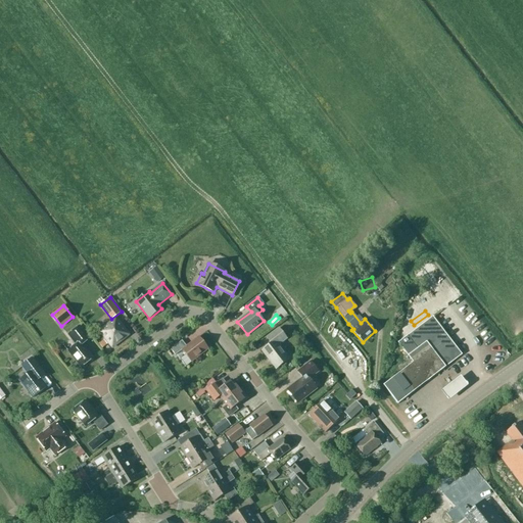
[(397,405),(427,381),(445,367),(462,354),(432,317),(398,343),(413,363),(383,385),(397,405)]
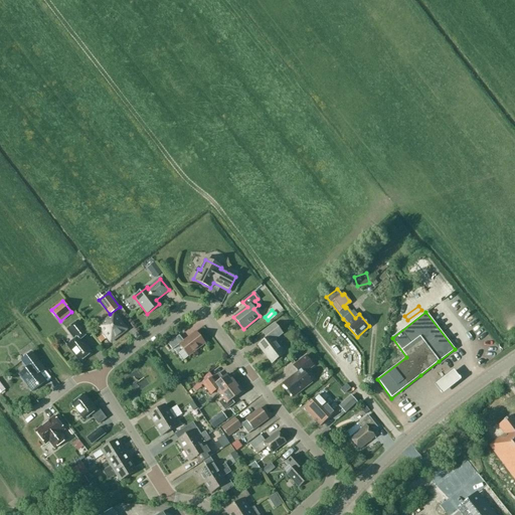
[(114,314),(99,326),(111,341),(127,329),(114,314)]
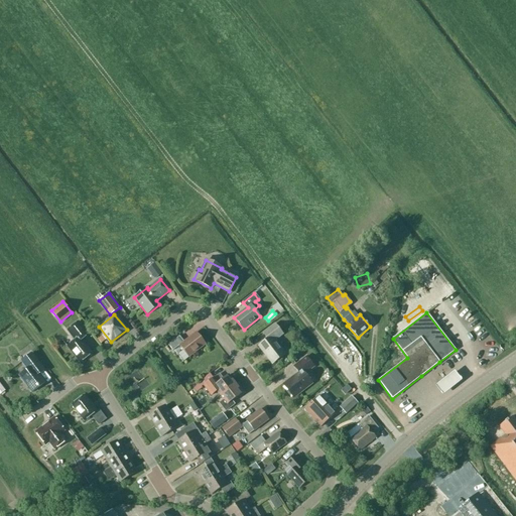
[(75,341),(67,347),(80,363),(92,354),(81,340),(88,335),(79,321),(68,331),(75,341)]
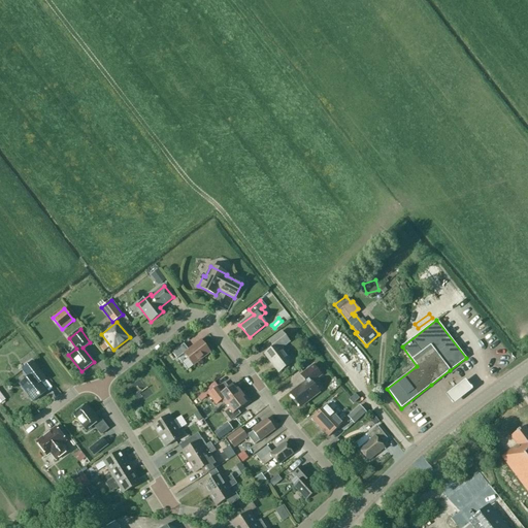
[(291,363),(281,349),(289,341),(282,332),(269,341),(273,348),(265,354),(278,372),(291,363)]
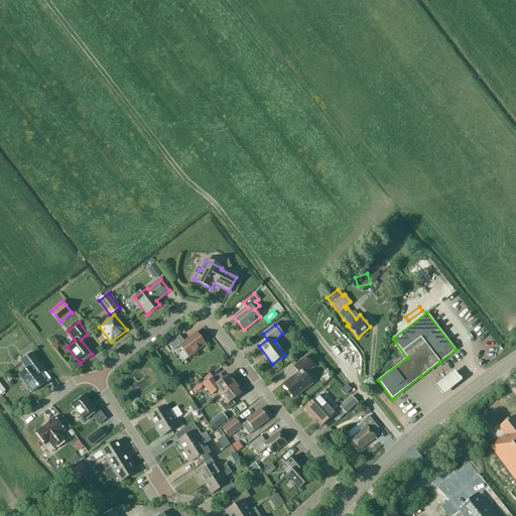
[(179,346),(188,357),(206,345),(196,333),(183,342),(179,336),(168,345),(172,351),(179,346)]
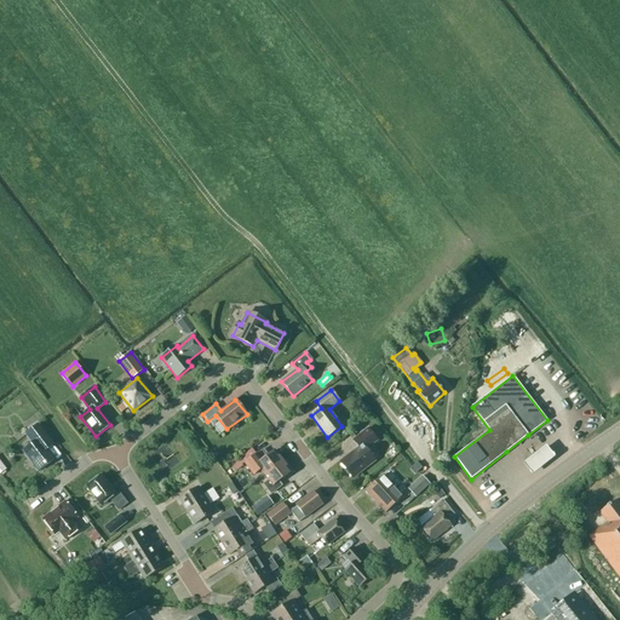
[(27,434),(33,443),(23,451),(39,471),(53,460),(42,445),(49,440),(38,425),(27,434)]
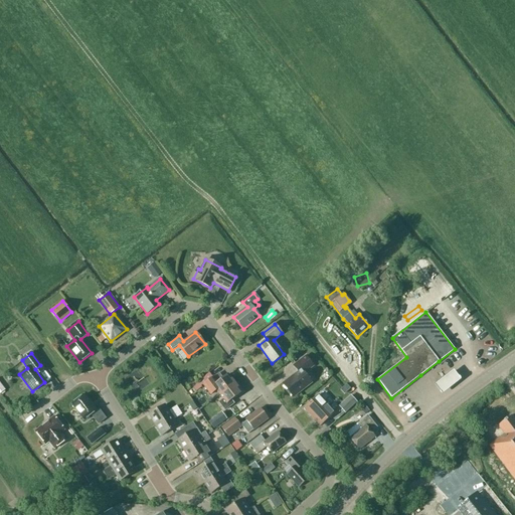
[(298,372),(283,383),(293,397),(311,383),(304,373),(313,366),(305,356),(293,366),(298,372)]
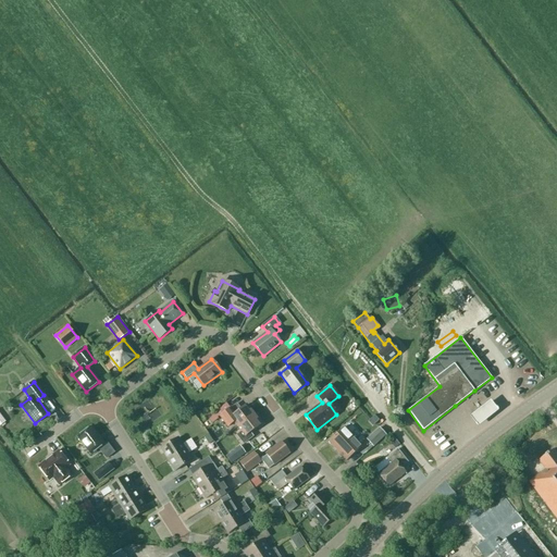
[(14,386),(8,393),(13,398),(19,392),(14,386)]
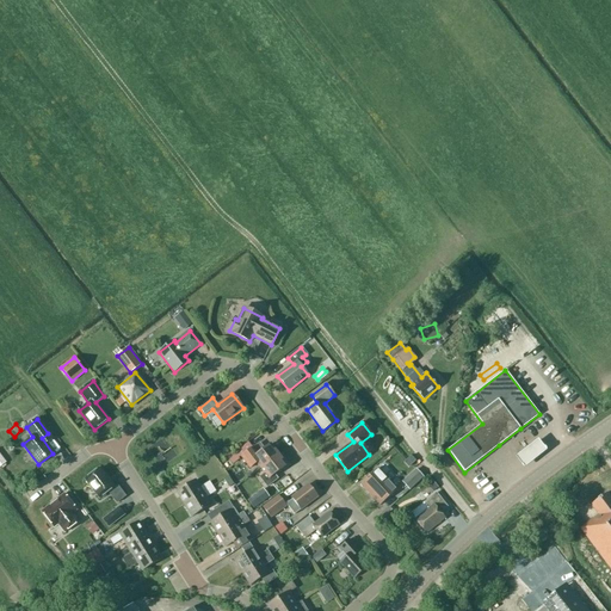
[(508,454),(518,466),(541,448),(531,436),(508,454)]
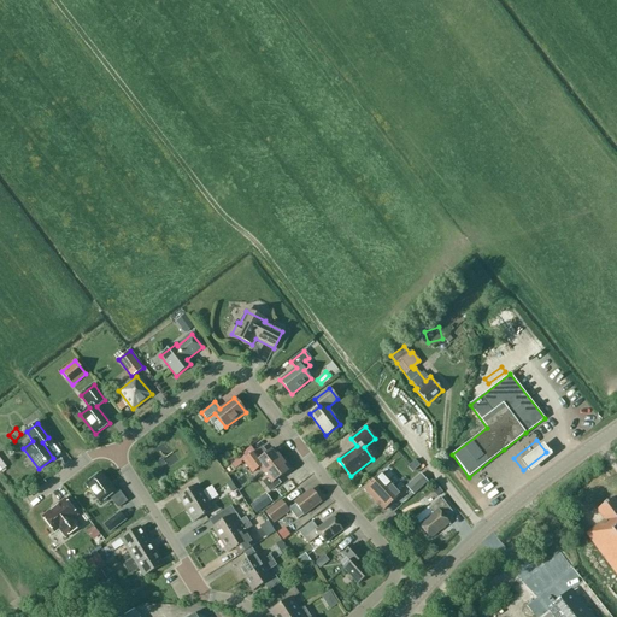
[(263,474),(282,459),(274,448),(260,459),(254,452),(251,446),(230,462),(234,468),(244,462),(252,472),(259,468),(263,474)]
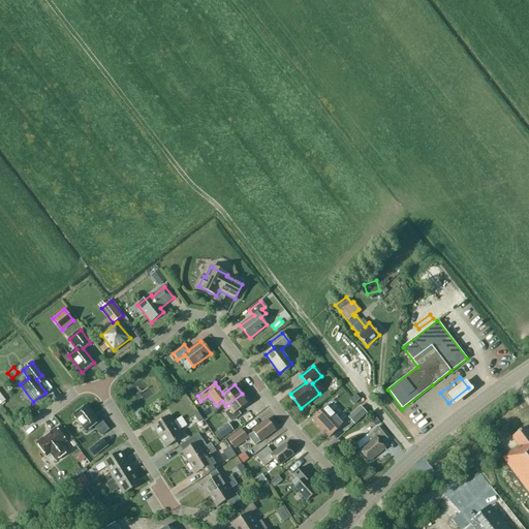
[(338,386),(334,393),(340,397),(343,391),(338,386)]
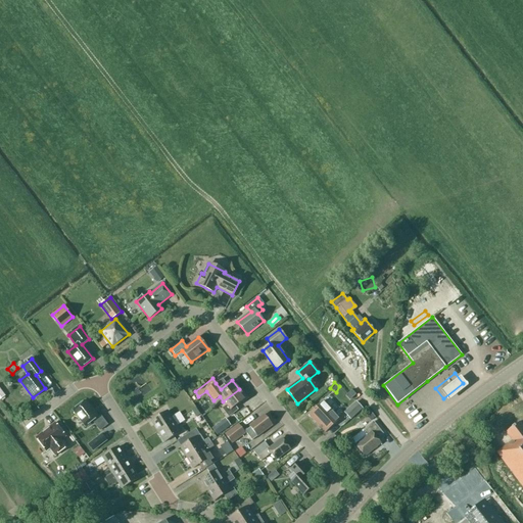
[(235,406),(245,397),(239,389),(223,401),(226,405),(221,408),(228,417),(237,410),(235,406)]
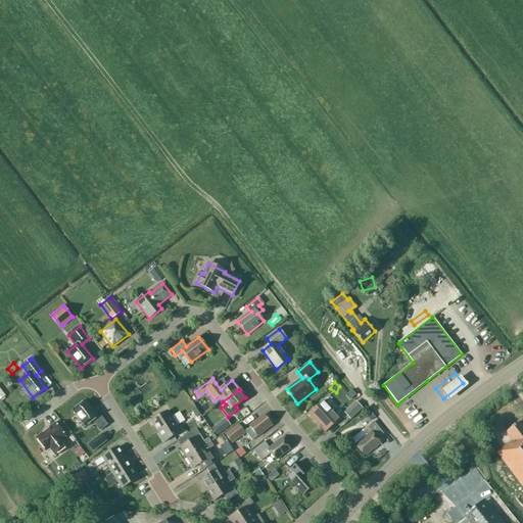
[(355,390),(352,394),(359,400),(362,396),(355,390)]
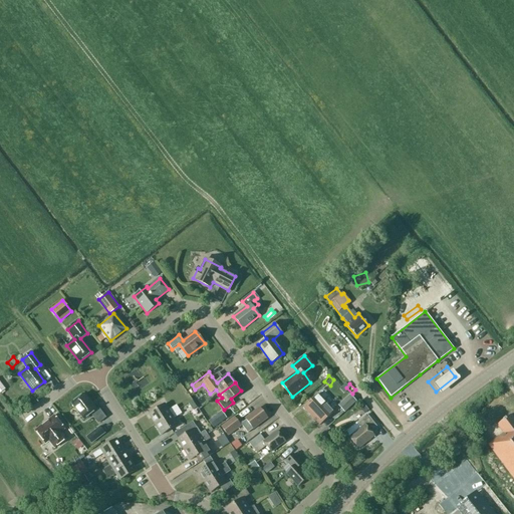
[(83,420),(96,410),(83,394),(71,404),(83,420)]
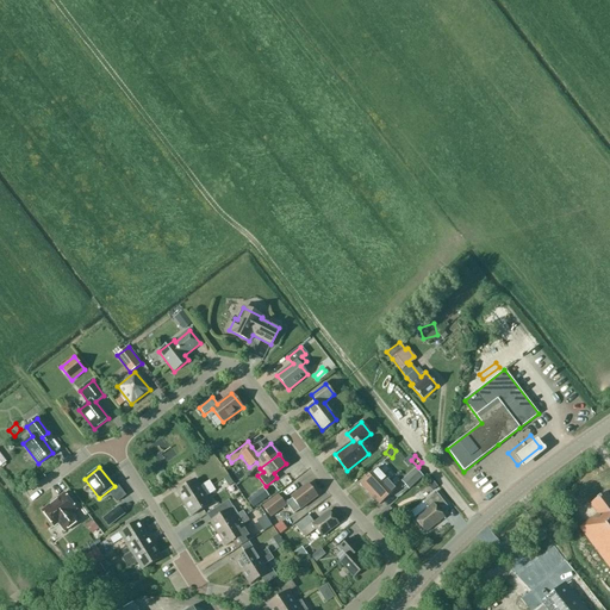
[(378,467),(360,484),(369,495),(387,478),(378,467)]
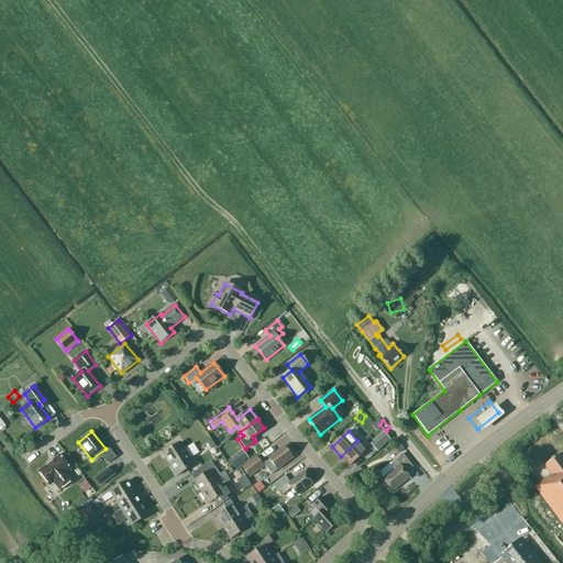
[(389,440),(383,432),(371,443),(376,451),(389,440)]
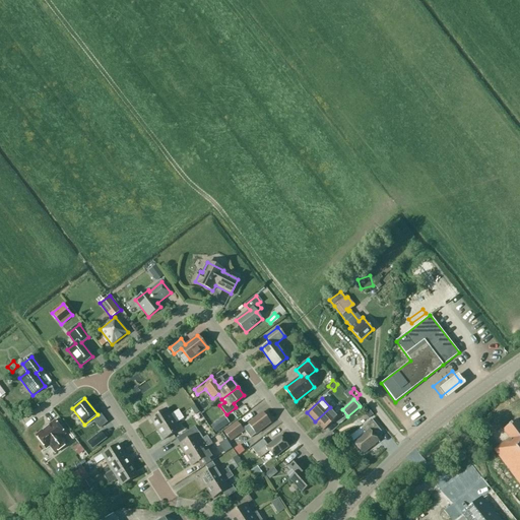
[(323,431),(338,416),(330,407),(315,421),(323,431)]
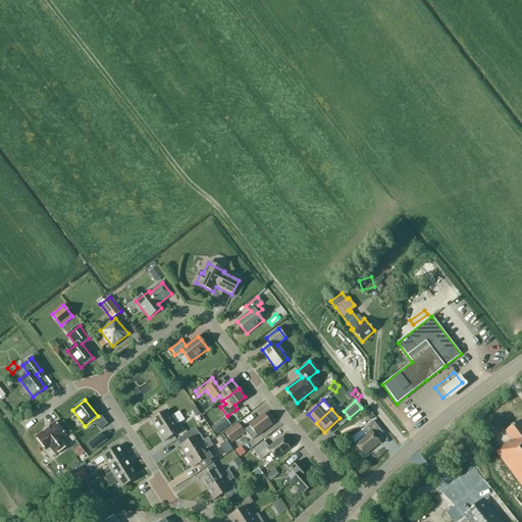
[(171,417),(167,410),(151,420),(157,431),(181,416),(178,412),(171,417)]
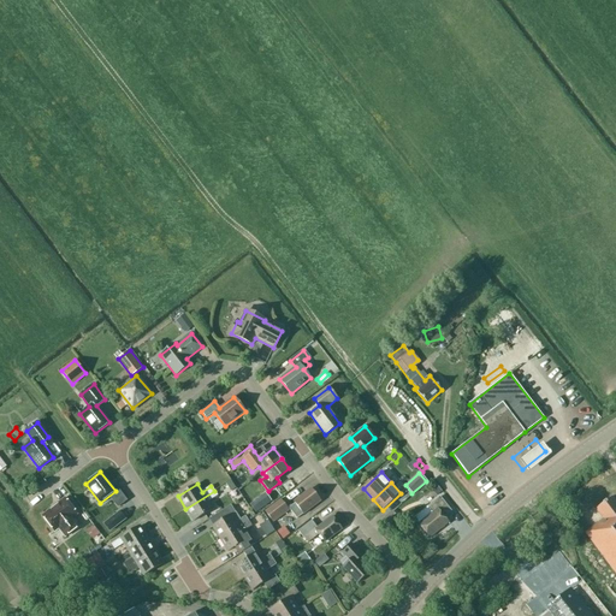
[(224,484),(218,489),(224,496),(230,490),(224,484)]
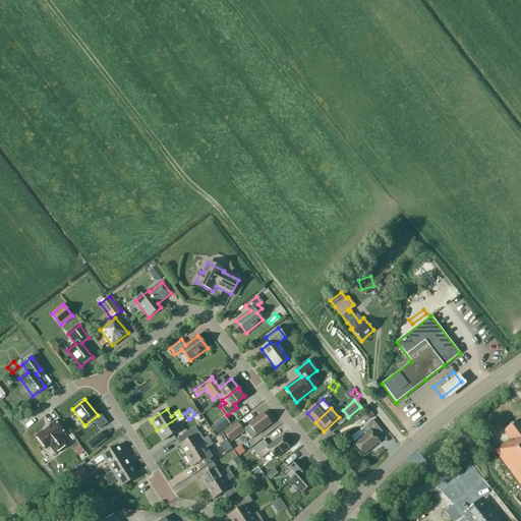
[(256,435),(271,423),(263,413),(248,424),(249,425),(243,429),(250,439),(256,435)]
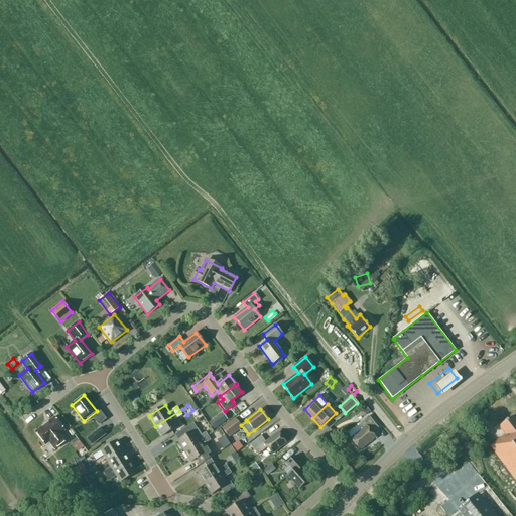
[(162,436),(178,426),(174,420),(181,415),(179,411),(155,426),(162,436)]
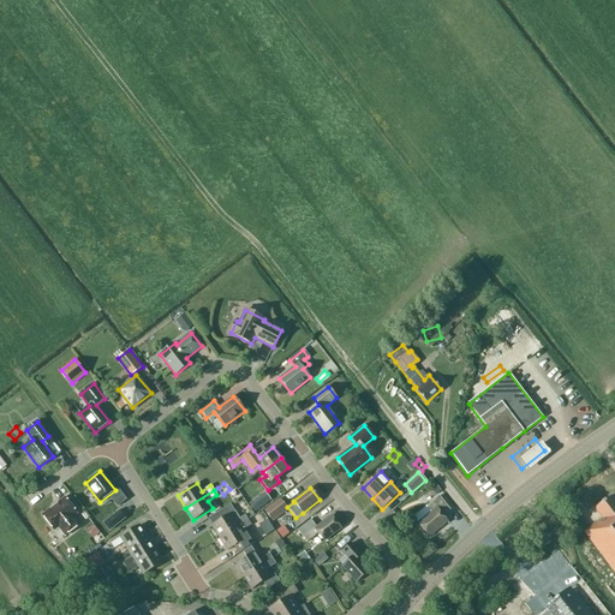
[(249,503),(255,512),(270,500),(264,491),(249,503)]
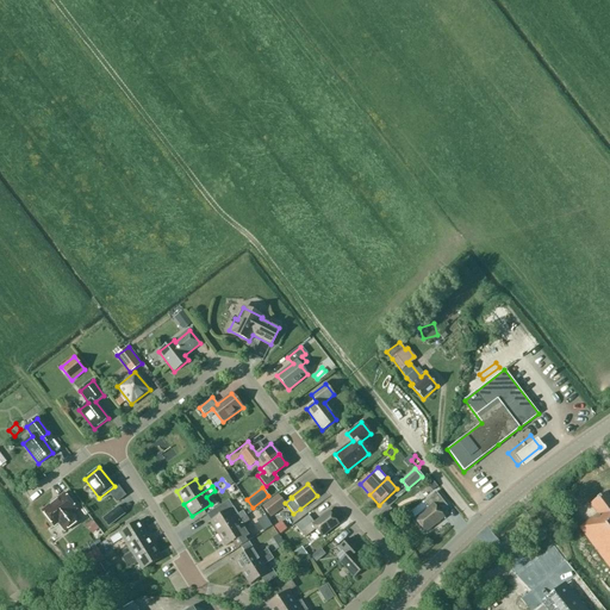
[(435,492),(423,502),(428,508),(415,520),(425,533),(443,517),(440,511),(447,505),(435,492)]
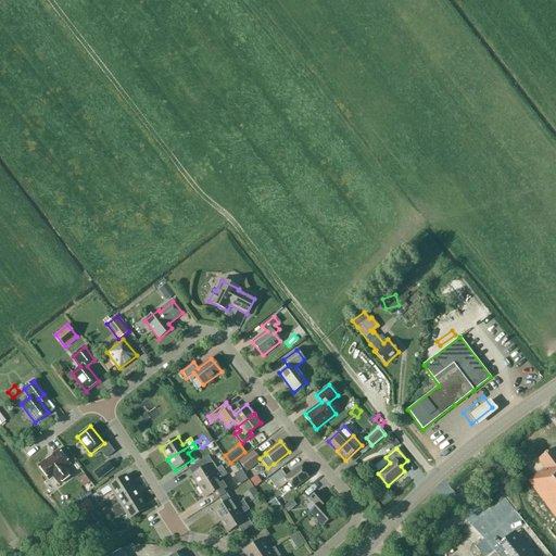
[(555,518),(555,452),(553,449),(538,459),(544,469),(528,481),(555,518)]
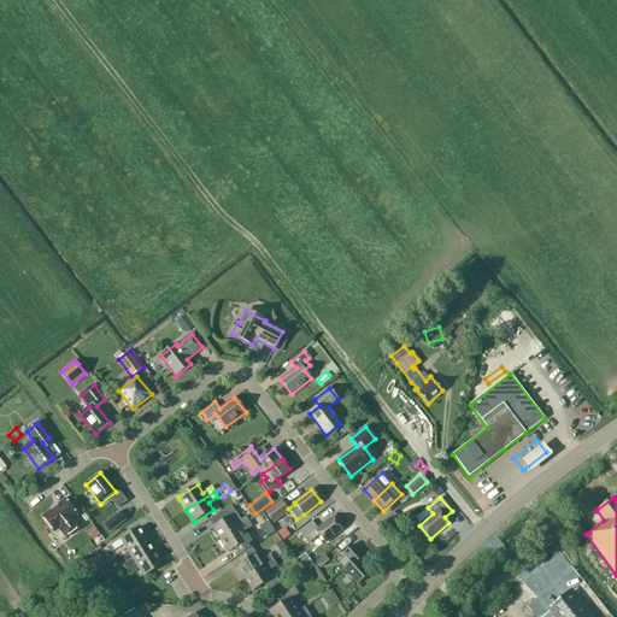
[(65,538),(80,527),(74,518),(77,516),(64,499),(41,517),(54,533),(58,530),(65,538)]
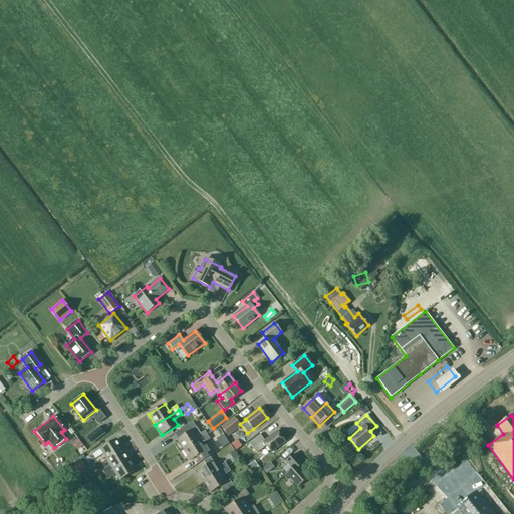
[(220,427),(227,436),(240,426),(233,417),(220,427)]
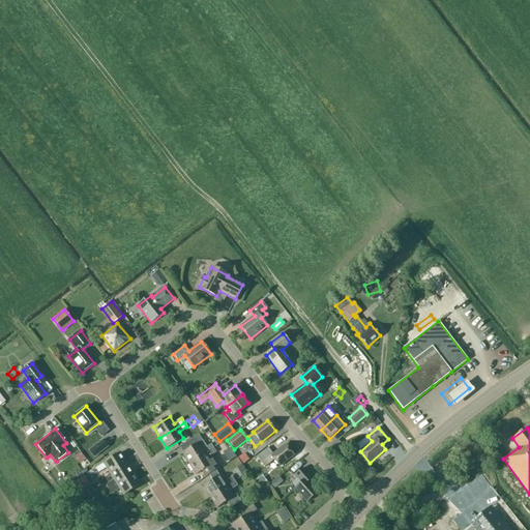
[(192,447),(182,453),(188,464),(213,448),(211,444),(206,447),(202,441),(198,435),(187,441),(192,447)]
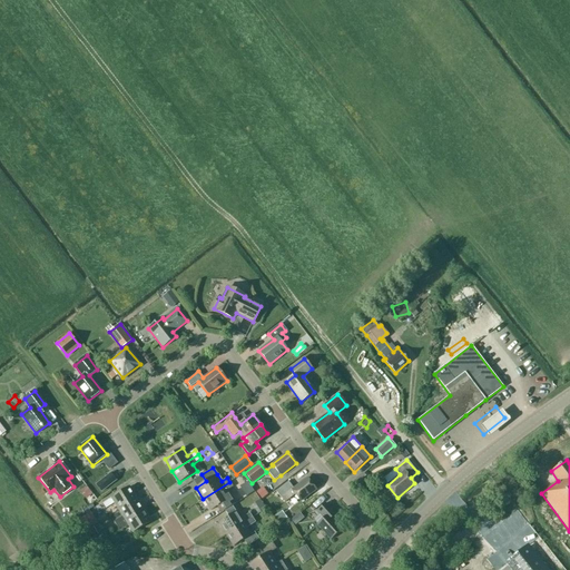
[(96,485),(101,492),(117,481),(111,473),(96,485)]
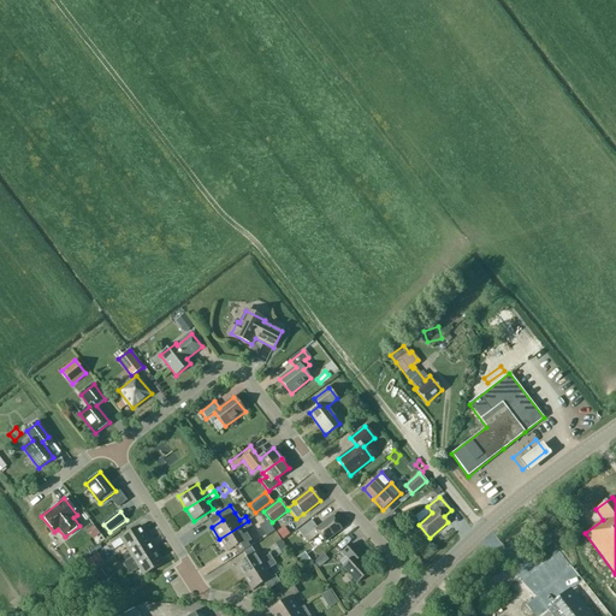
[(319,534),(325,543),(342,529),(332,516),(317,528),(312,520),(298,531),(308,543),(319,534)]
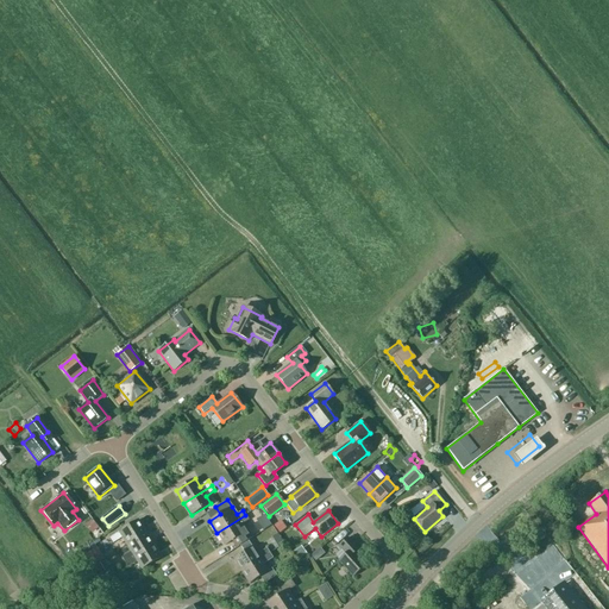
[(225,545),(236,539),(240,545),(248,540),(252,538),(248,531),(243,523),(249,520),(245,515),(217,533),(225,545)]
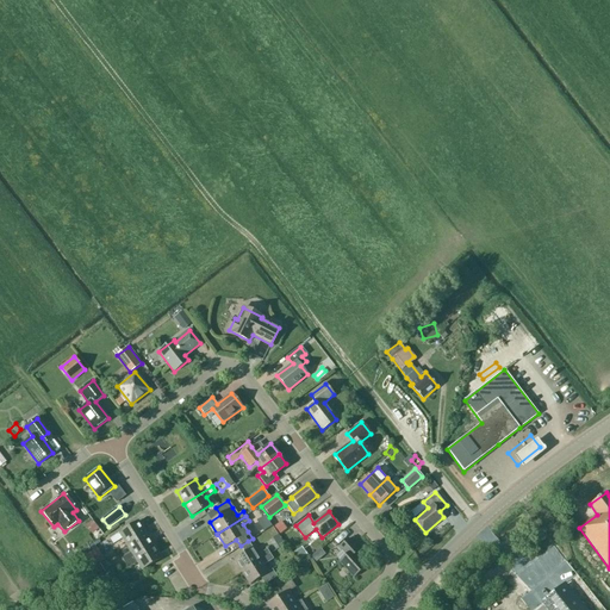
[(110,539),(113,543),(122,539),(126,546),(145,534),(138,521),(119,533),(110,539)]
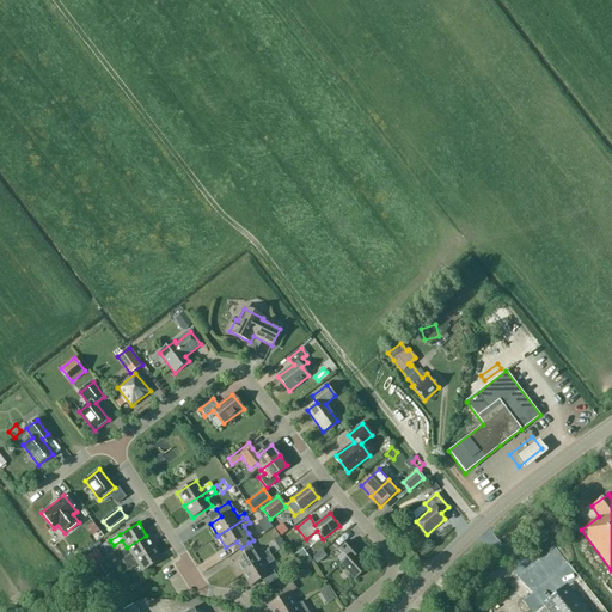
[(281,522),(274,528),(280,536),(287,530),(281,522)]
